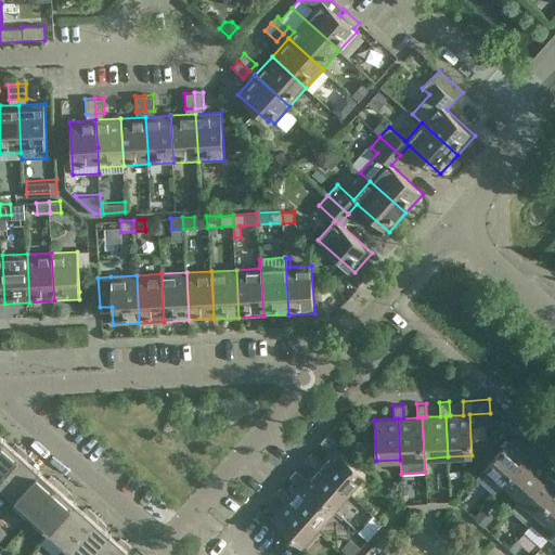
[(493,443),(501,450),(485,467),(476,477),(494,493),(530,453),(534,455),(543,446),(536,439),(527,450),(512,437),(512,438),(504,431),(493,443)]
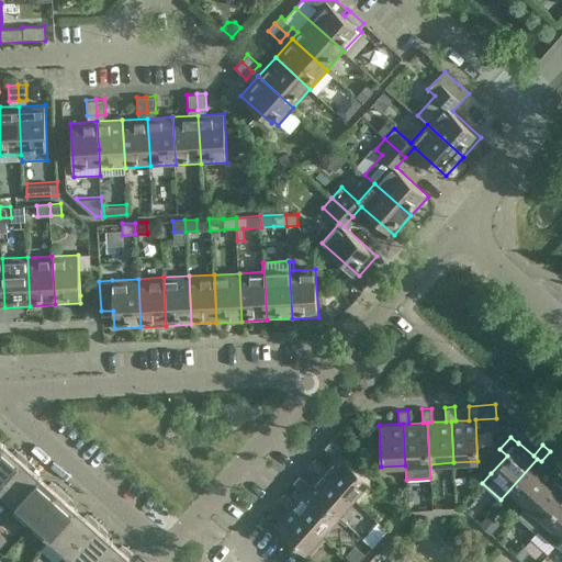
[(341,449),(332,440),(325,447),(335,457),(325,468),(323,471),(353,498),(370,480),(339,452),(341,449)]
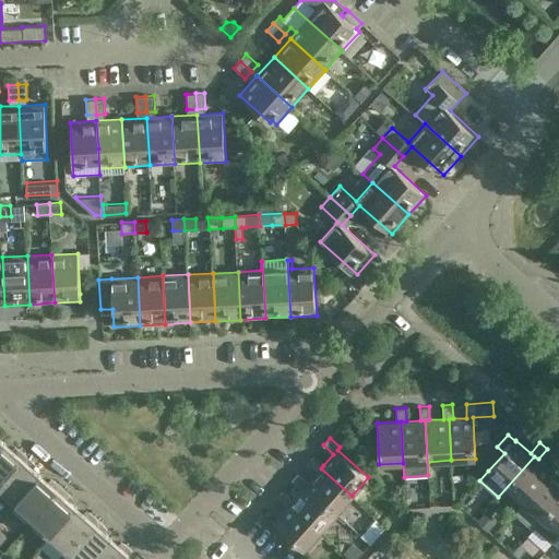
[(7,444),(0,451),(0,484),(26,454),(19,448),(15,452),(7,444)]
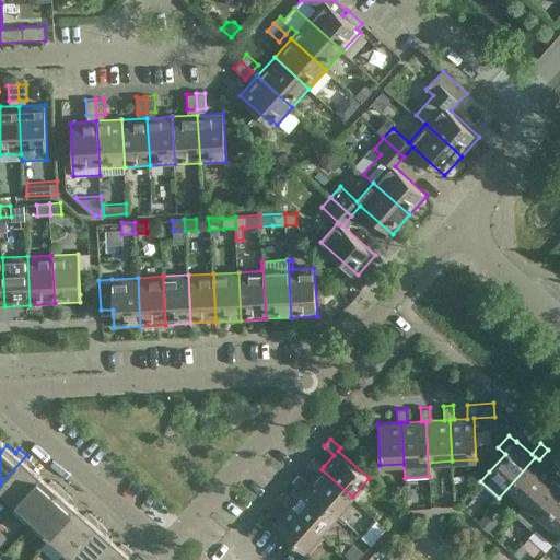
[(26,455),(0,485),(0,496),(13,508),(41,476),(30,466),(33,462),(26,455)]
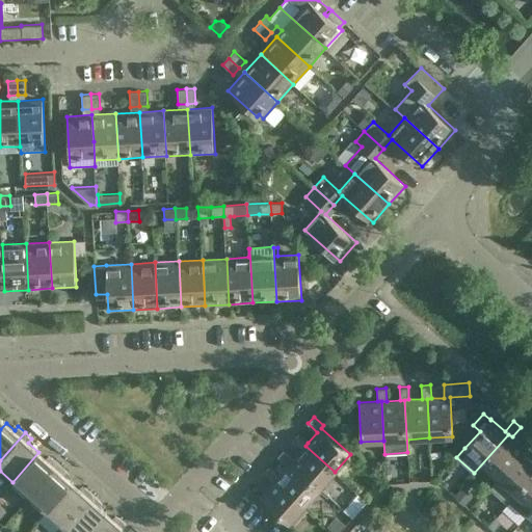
[(306,446),(308,443),(298,433),(292,440),(302,449),(293,459),(290,462),(320,488),(335,472),(306,446)]
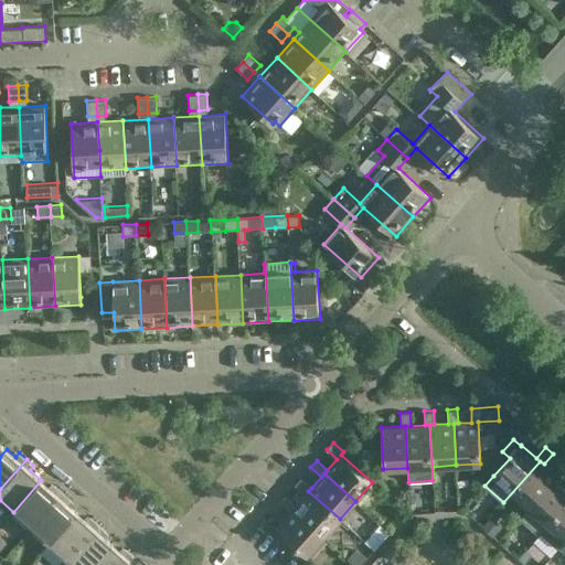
[(540,461),(503,502),(503,503),(513,492),(530,508),(557,477),(561,480),(564,475),(564,464),(563,462),(554,473),(544,464),(540,461)]
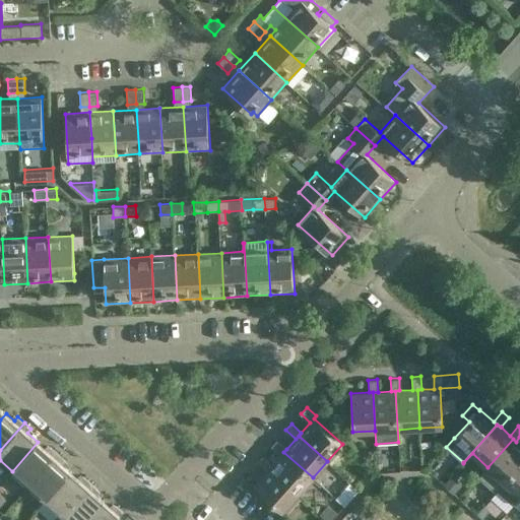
[(513,439),(488,467),(478,476),(496,492),(498,489),(519,464),(519,445),(516,442),(513,439)]
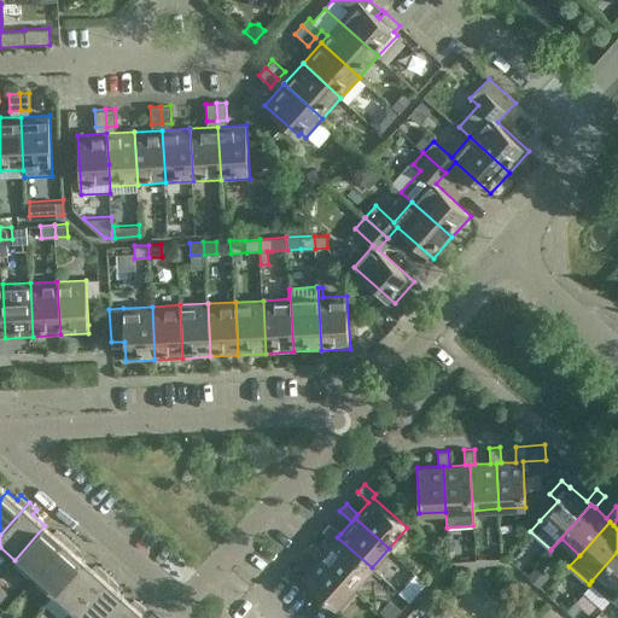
[(337,537),(340,534),(330,523),(322,531),(333,541),(324,553),(320,557),(354,587),(372,567),(337,537)]
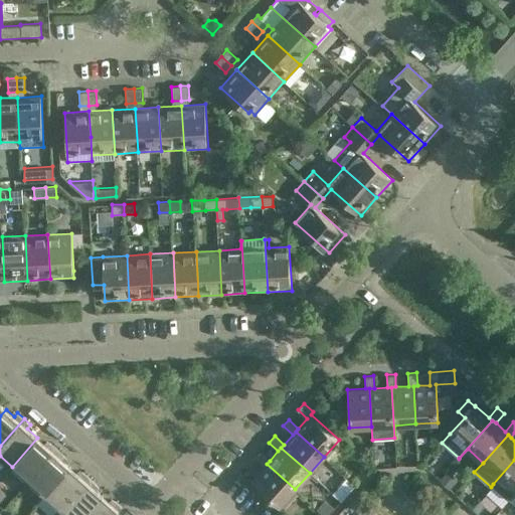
[(37,438),(12,467),(28,482),(57,449),(50,443),(47,447),(37,438)]
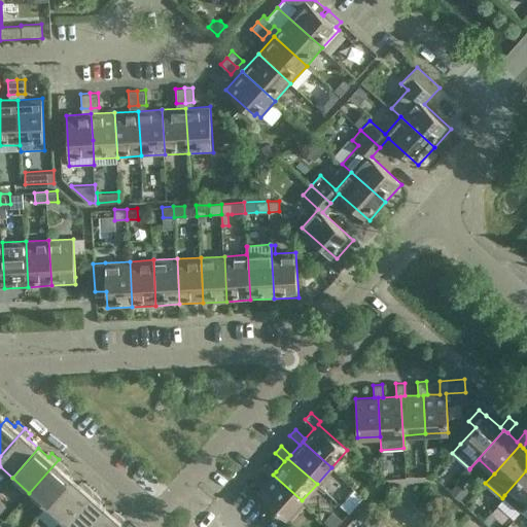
[(59,459),(29,493),(45,507),(72,478),(62,469),(65,465),(59,459)]
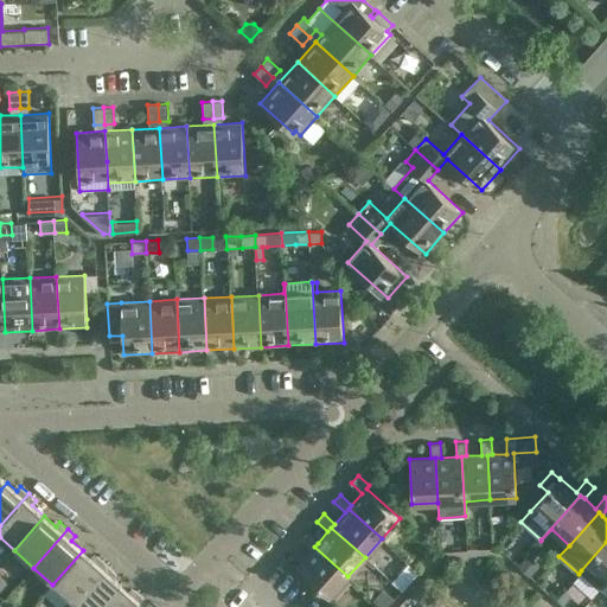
[(314,547),(318,543),(306,532),(300,541),(311,550),(296,566),(331,596),(347,576),(314,547)]
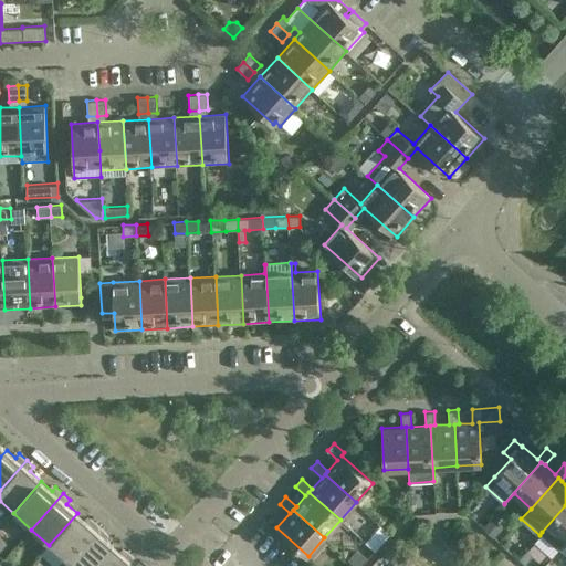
[(565,505),(542,532),(559,548),(565,541),(565,505)]
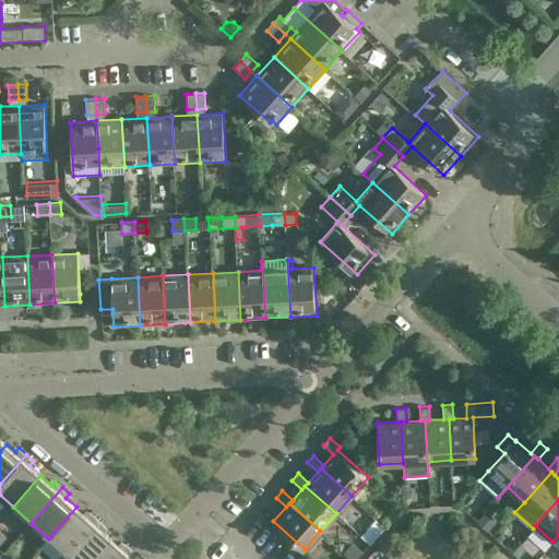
[(76,507),(48,538),(66,555),(97,519),(90,512),(86,515),(76,507)]
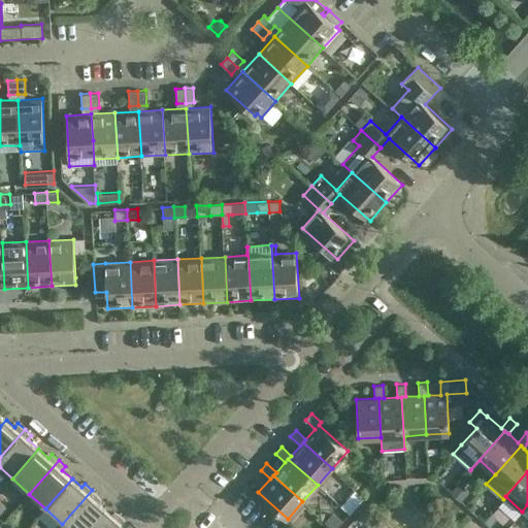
[(92,490),(62,524),(67,527),(88,527),(105,508),(96,500),(99,496),(92,490)]
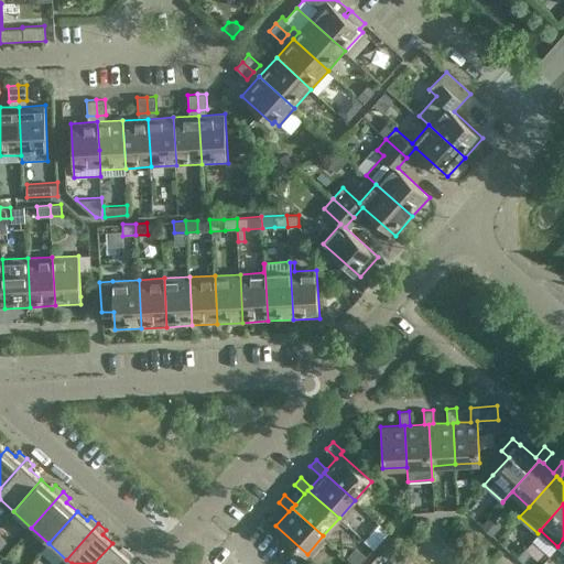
[(372,550),(379,542),(373,537),(367,544),(372,550)]
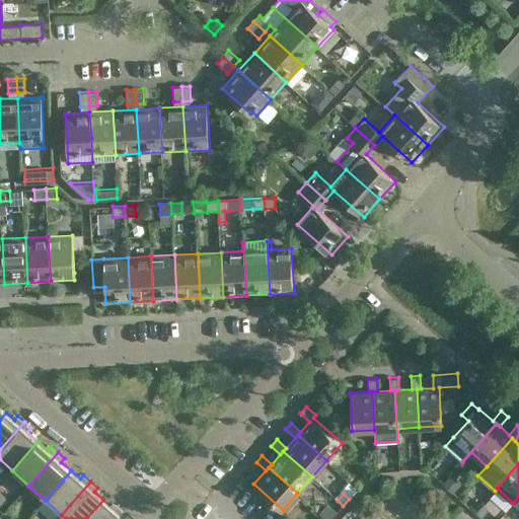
[(103,500),(86,518),(117,518),(124,511),(117,505),(113,509),(103,500)]
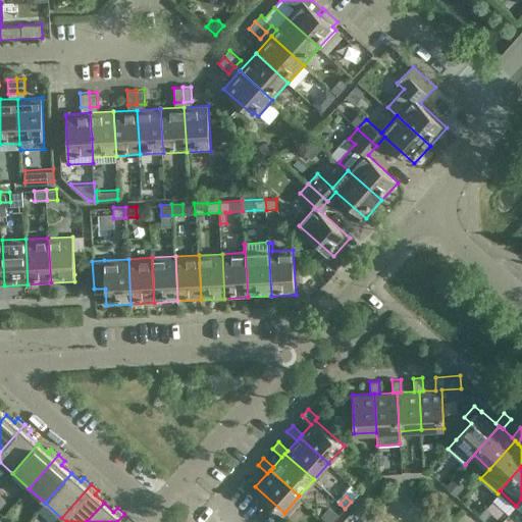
[(323,518),(326,521),(332,521),(337,517),(330,510),(323,518)]
